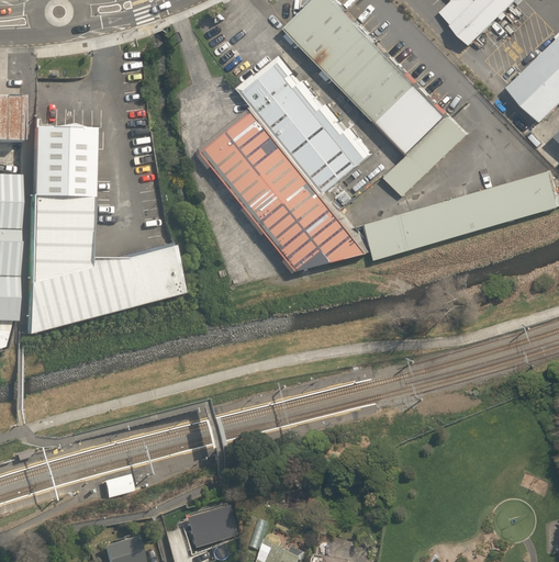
[(313,0),(284,29),(405,153),(446,114),(334,0),(313,0)]
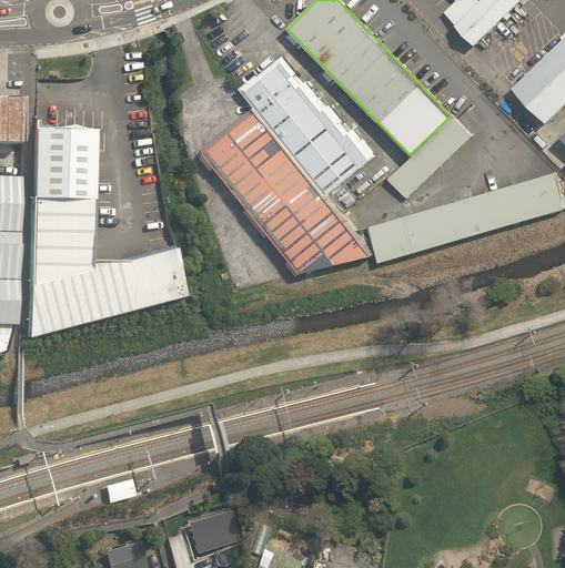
[(454,0),(442,13),(475,47),(522,0),(454,0)]
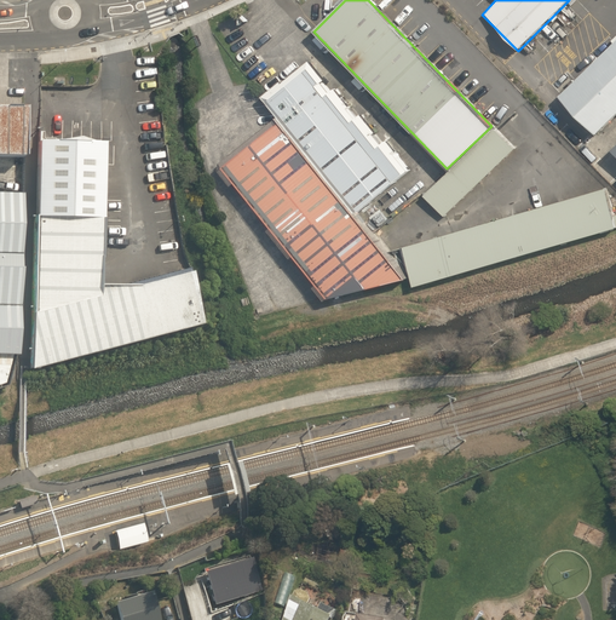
[(593,135),(615,112),(615,40),(558,97),(593,135)]
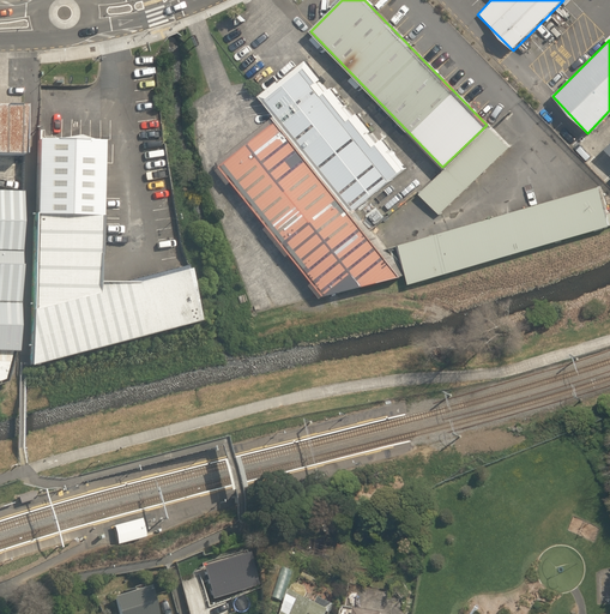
[(222,166),(325,295),(400,274),(350,211),(403,168),(390,151),(391,150),(381,138),(376,143),(368,132),(370,131),(356,114),(351,118),(343,107),(345,106),(331,86),(325,91),(318,83),(321,79),(307,61),(279,83),(277,80),(258,96),(277,120),(222,166)]
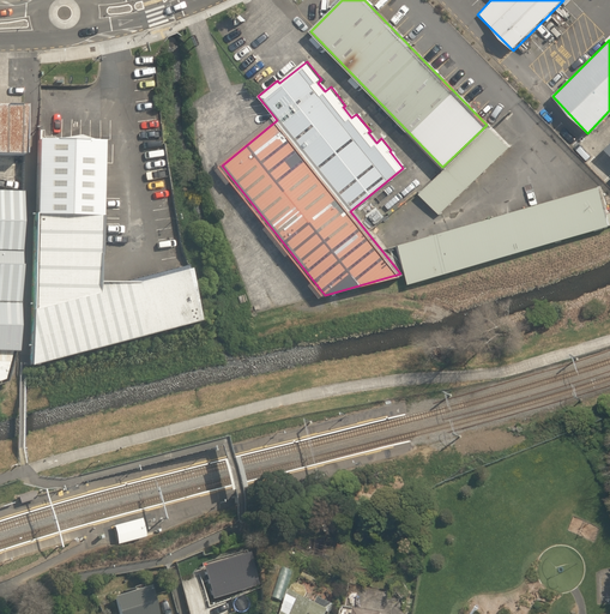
[(0,156),(18,157),(19,108),(0,107),(0,156)]
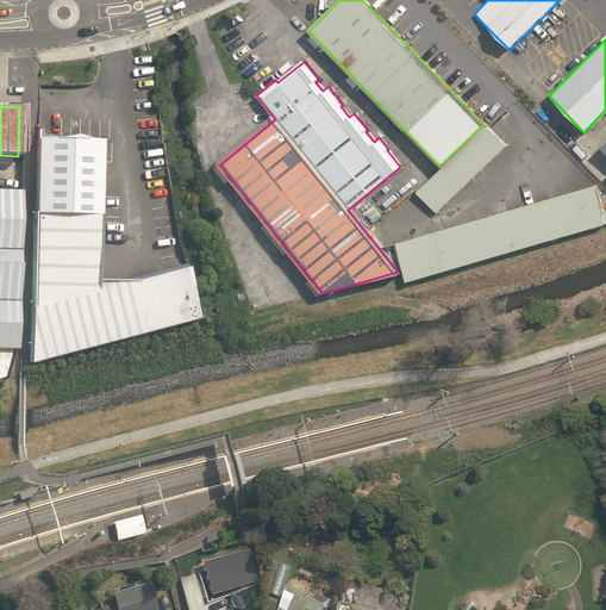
[(414,193),(435,213),(504,148),(485,128),(414,193)]
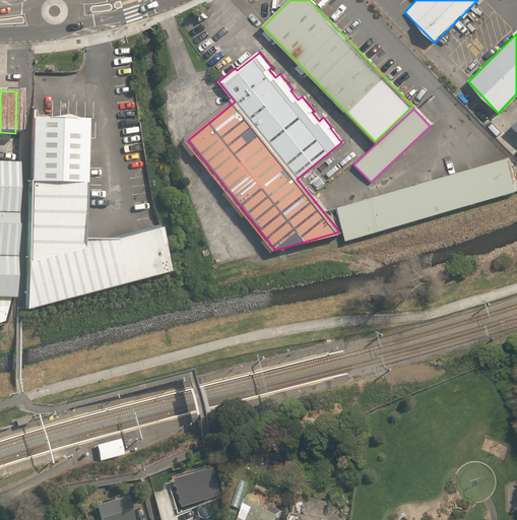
[(29,205),(26,309),(83,295),(174,270),(165,229),(111,243),(80,242),(83,120),(33,118),(29,205)]
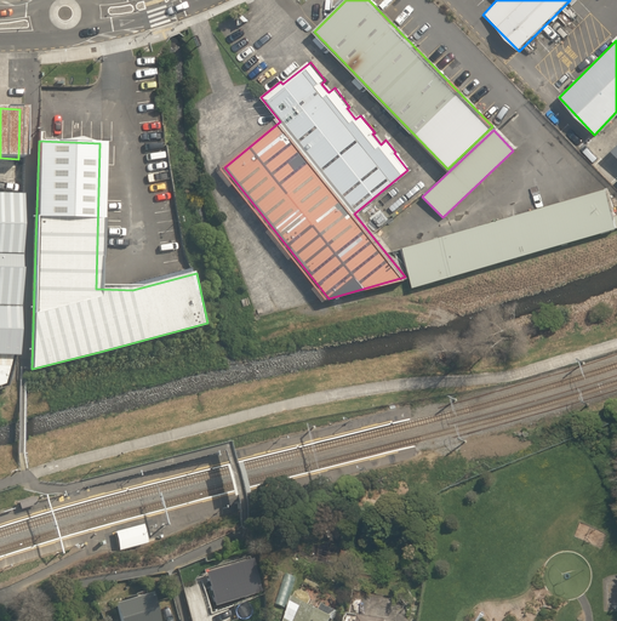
[(410,284),(616,223),(616,211),(616,210),(613,211),(606,186),(399,246),(410,284)]
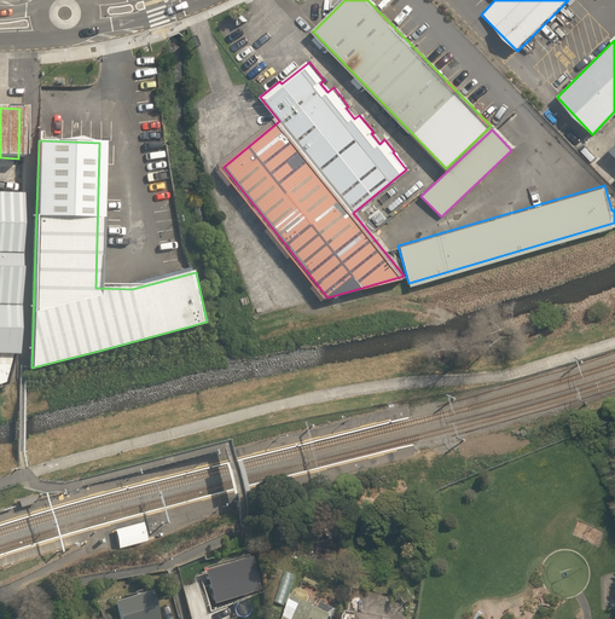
[(13,356),(19,195),(0,194),(0,383),(1,383),(10,356),(13,356)]
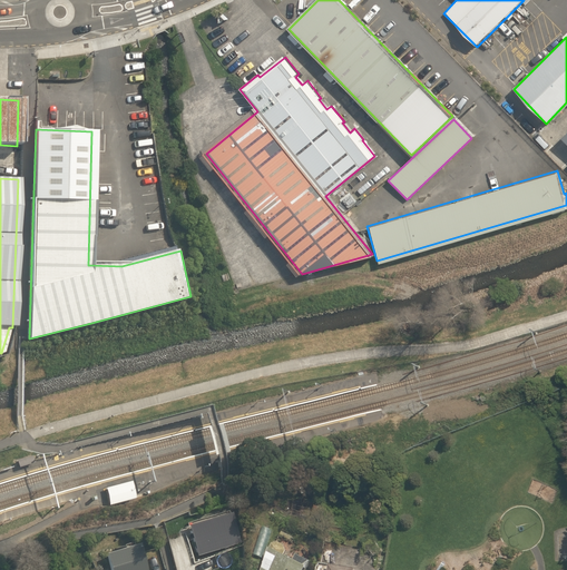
[(12,460),(15,467),(30,462),(28,455),(12,460)]
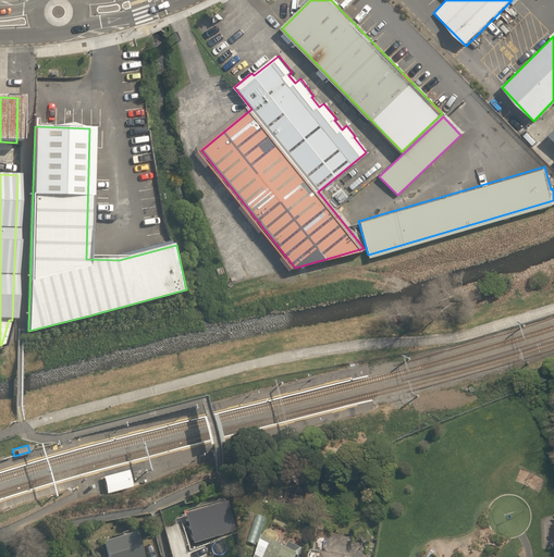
[(96,482),(99,492),(121,486),(118,475),(96,482)]
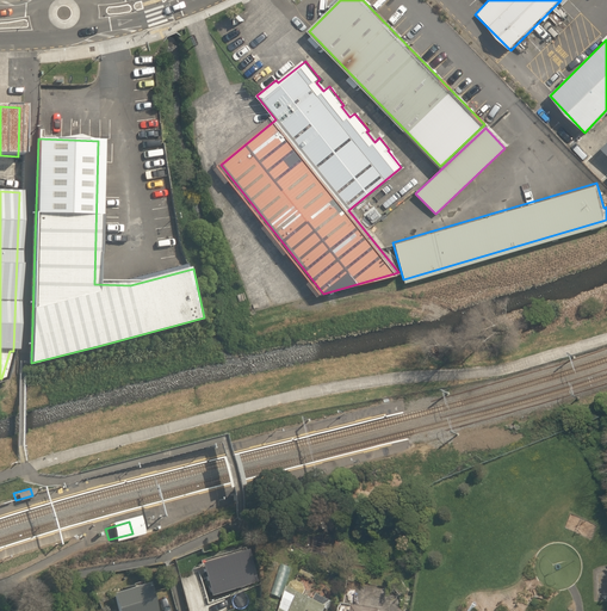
[(339,556),(342,542),(338,541),(336,542),(334,542),(330,554),(339,556)]
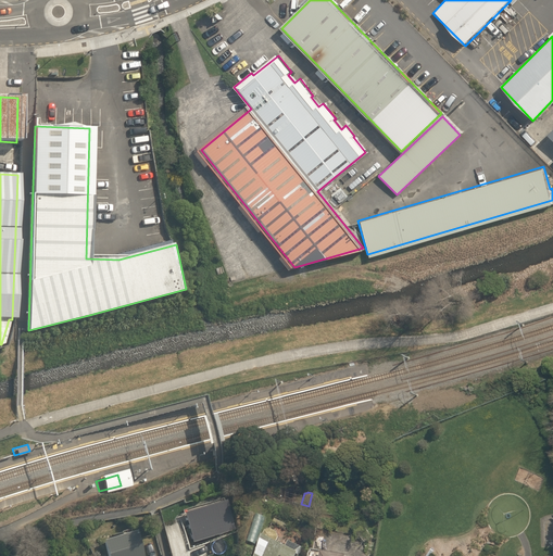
[(296,555),(298,553),(275,541),(276,536),(274,532),(268,530),(262,531),(260,536),(261,540),(252,555),(296,555)]
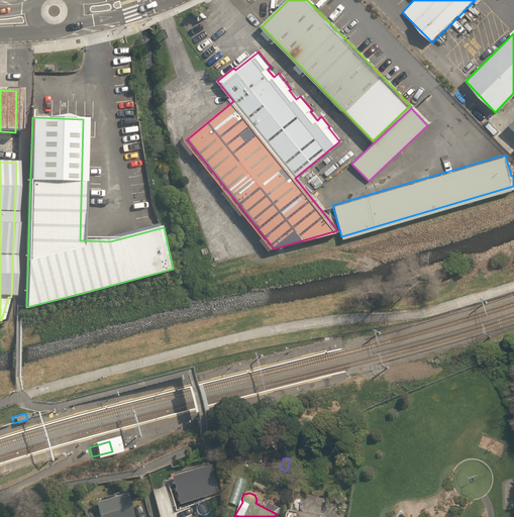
[(92,503),(95,516),(128,516),(122,494),(92,503)]
